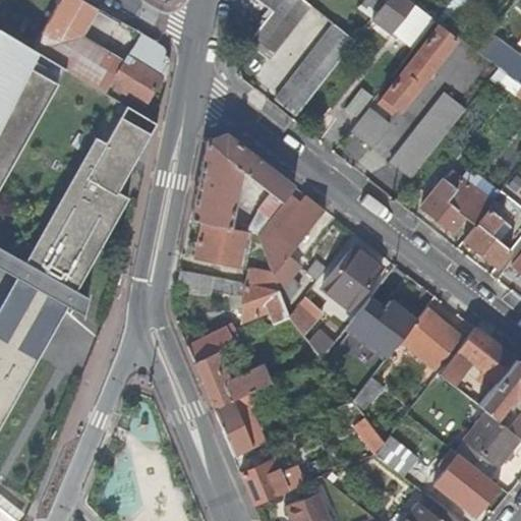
[(81,35),(97,7),(82,0),(59,0),(32,47),(33,48),(67,68),(92,82),(93,83),(107,60),(111,53),(81,35)]
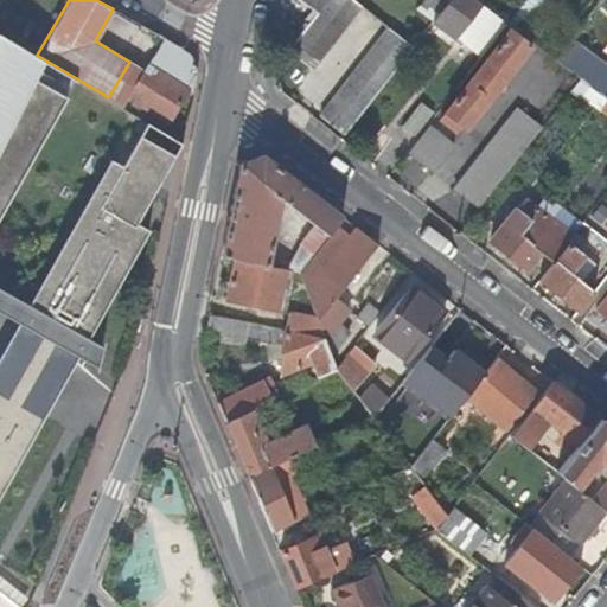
[(314,69),(363,6),(355,0),(302,0),(319,13),(291,50),(314,69)]
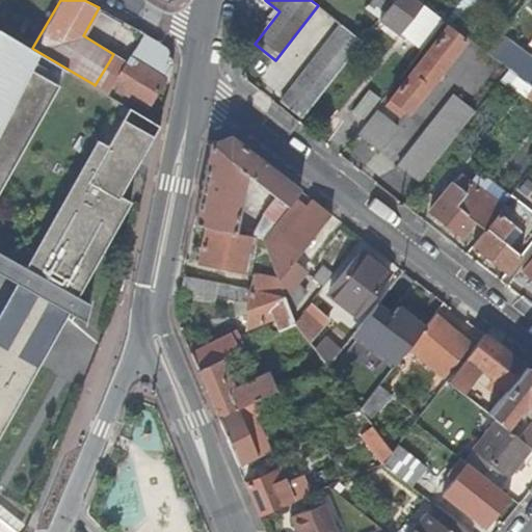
[(371,0),(368,4),(381,15),(392,0),(371,0)]
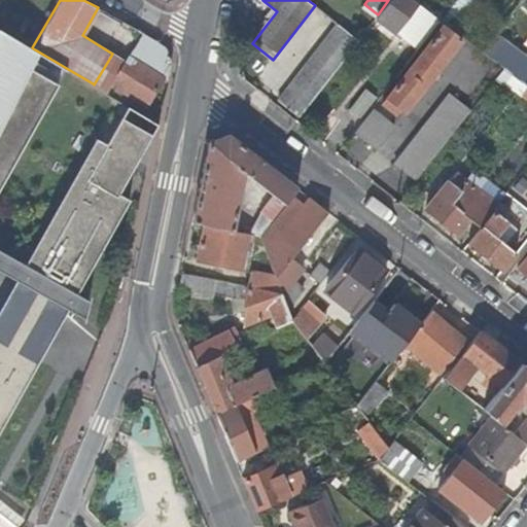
[(416,1),(415,0),(388,0),(378,14),(376,18),(417,50),(438,22),(441,20),(424,7),(416,1)]
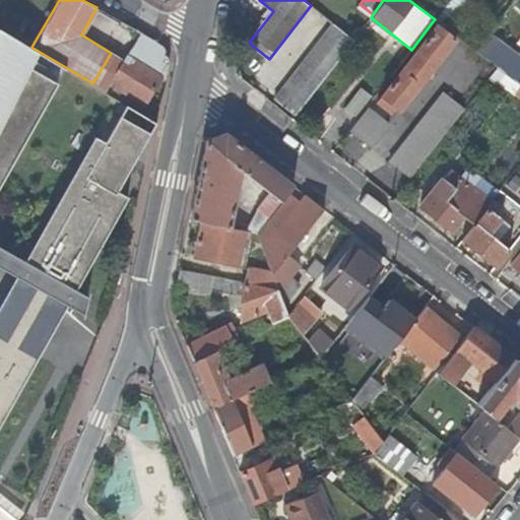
[(276,99),(297,115),(354,39),(334,23),(276,99)]
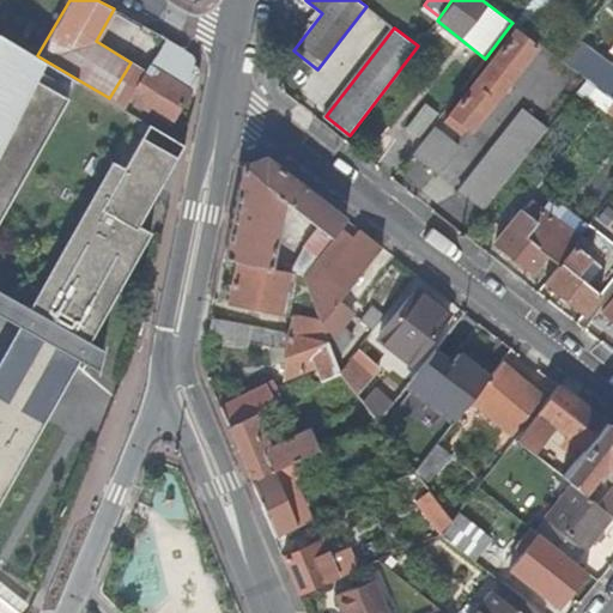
[(515,29),(447,119),(463,131),(468,125),(472,128),(536,46),(515,29)]
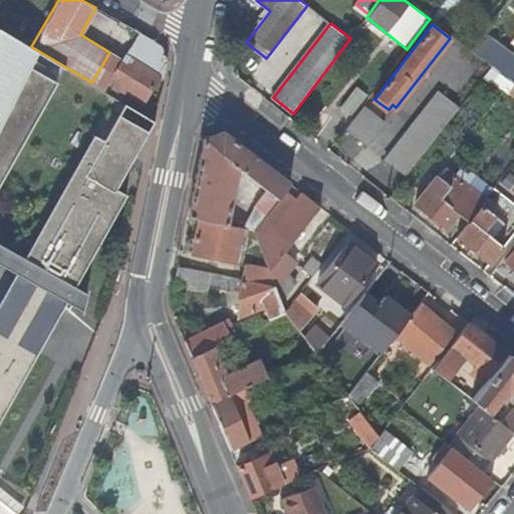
[(0,268),(18,280),(0,312),(0,412),(37,347),(35,346),(62,298),(83,310),(88,292),(72,282),(122,192),(127,195),(129,193),(117,187),(151,130),(121,112),(106,138),(96,132),(95,134),(99,136),(24,266),(0,251),(0,183),(58,81),(21,60),(29,45),(0,27),(0,268)]
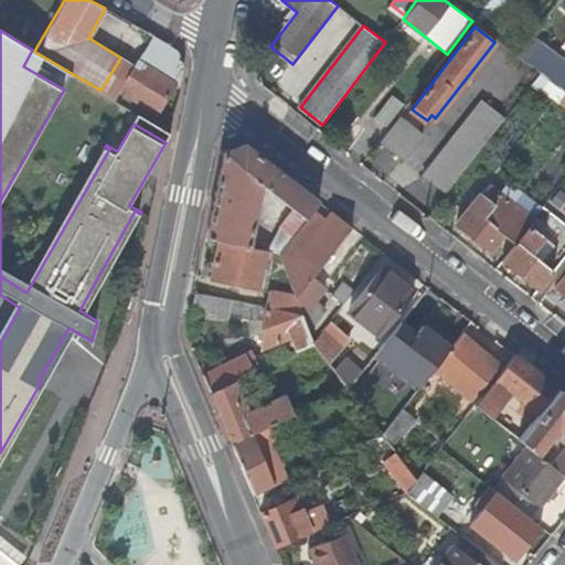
[(116,65),(100,91),(117,100),(124,91),(158,112),(174,83),(181,87),(185,65),(178,49),(168,44),(152,34),(130,73),(116,65)]
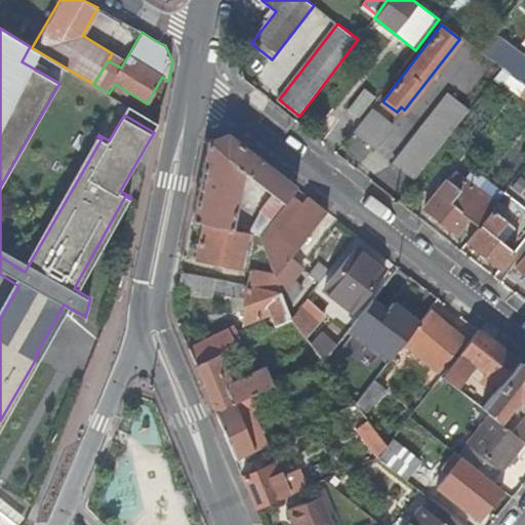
[(513,49),(493,34),(481,50),(501,66),(513,49)]
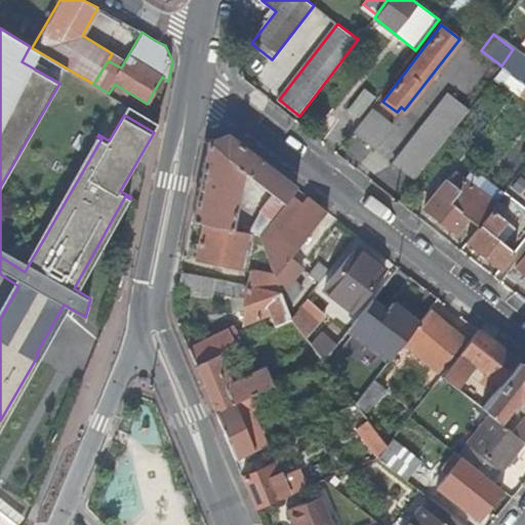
[(22,62),(59,83),(68,69),(33,48),(32,47),(30,46),(22,62)]
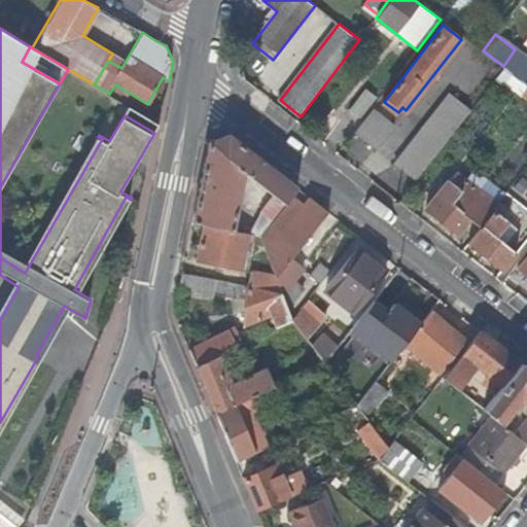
[(377,97),(365,89),(349,110),(360,118),(377,97)]
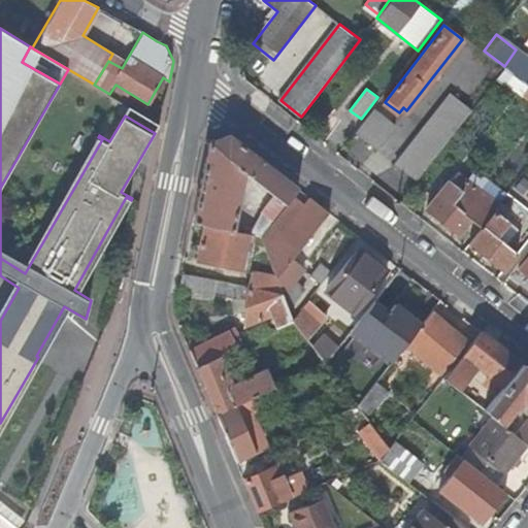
[(395,164),(417,182),(471,109),(451,93),(395,164)]
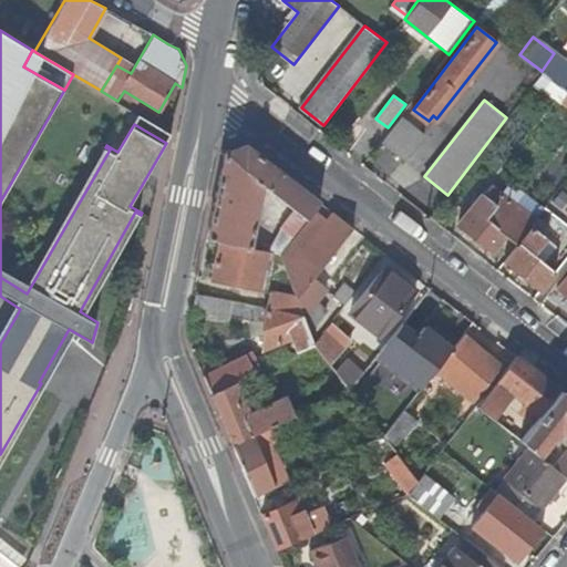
[(166,143),(172,133),(140,114),(134,124),(166,143)]
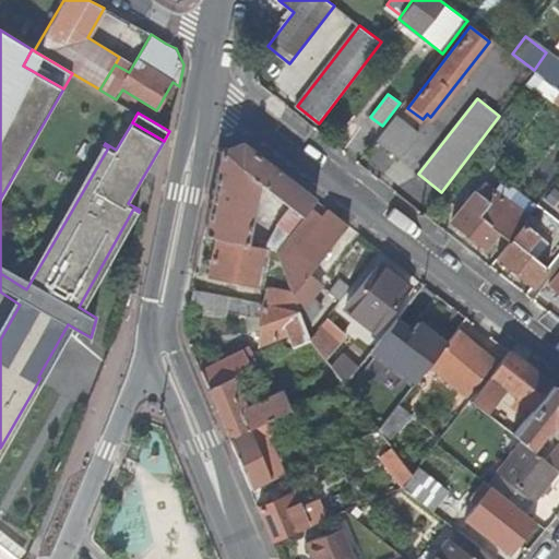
[(419,131),(396,114),(376,141),(399,158),(419,131)]
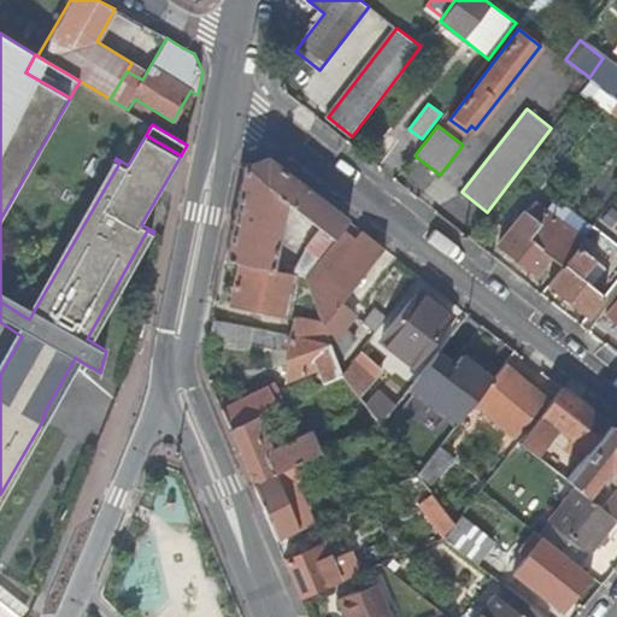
[(309,245),(293,272),(305,275),(348,219),(268,157),(245,165),(225,258),(241,262),(272,268),(283,200),(324,231),(312,247),(309,245)]
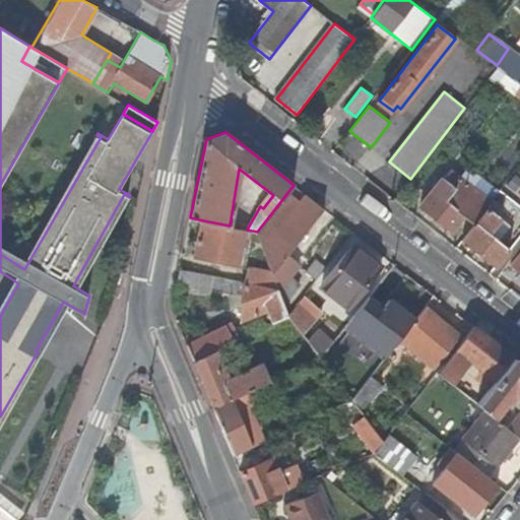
[(459,178),(490,201),(498,192),(466,169),(459,178)]
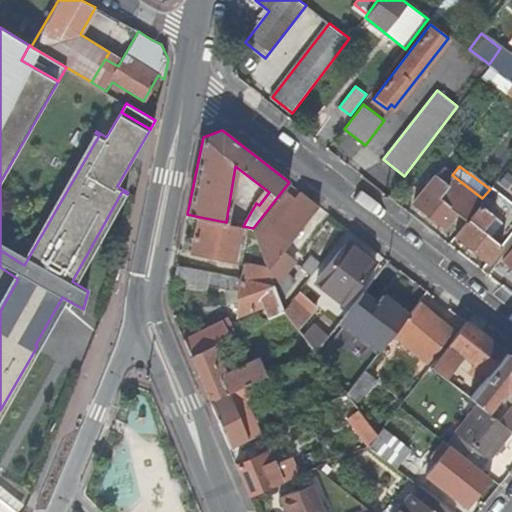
[(482,198),(452,175),(442,167),(414,204),(444,227),(455,212),(466,220),(479,203),(482,198)]
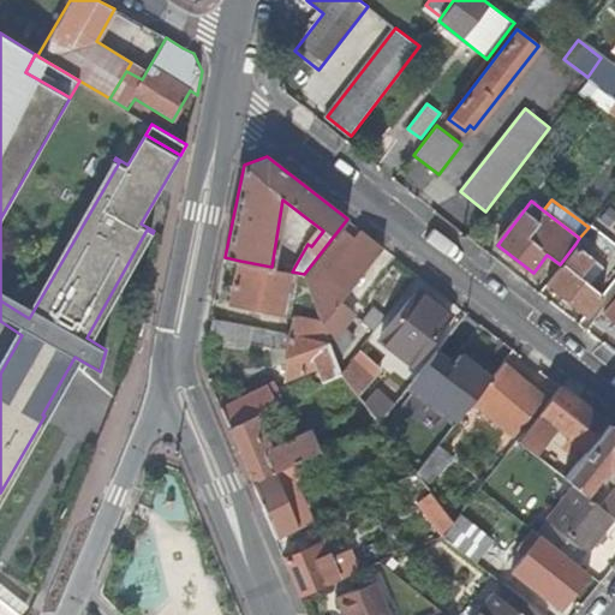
[(345,230),(306,280),(320,320),(322,324),(340,300),(382,246),(360,230),(353,238),(345,230)]
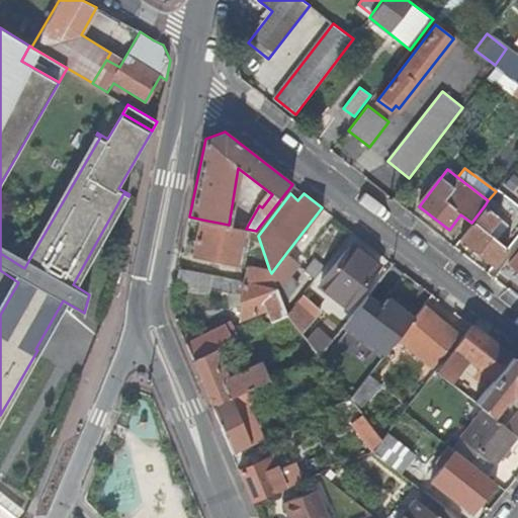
[(499,217),(485,205),(471,223),(459,239),(493,265),(507,247),(488,232),(499,217)]
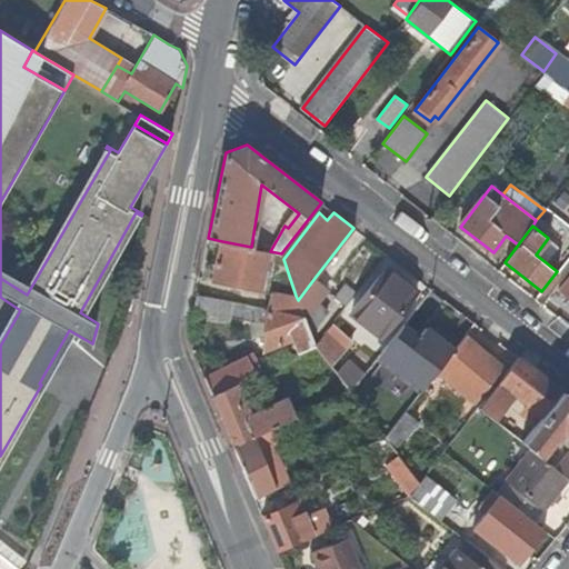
[(260,288),(268,250),(251,247),(222,241),(213,279),(260,288)]
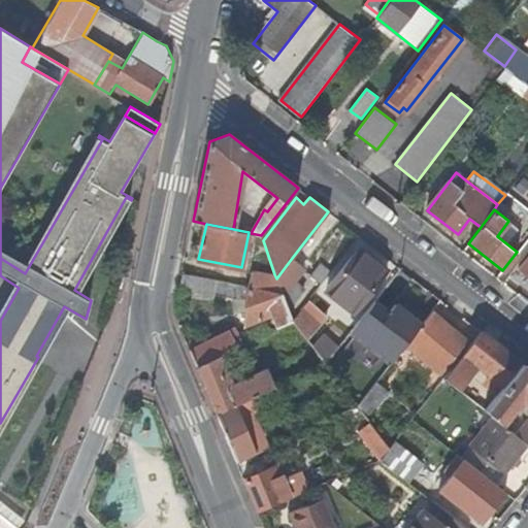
[(366,265),(370,258),(360,250),(355,256),(366,265)]
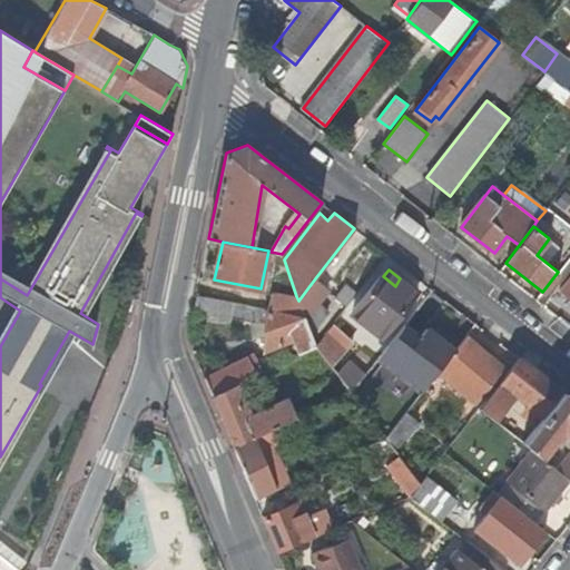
[(569,275),(559,290),(569,297),(569,275)]
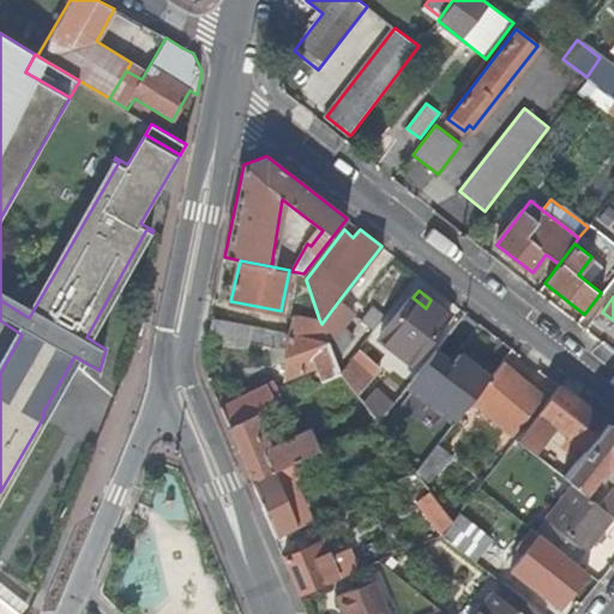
[(426,308),(413,298),(384,333),(398,345),(395,349),(413,362),(451,315),(431,300),(426,308)]
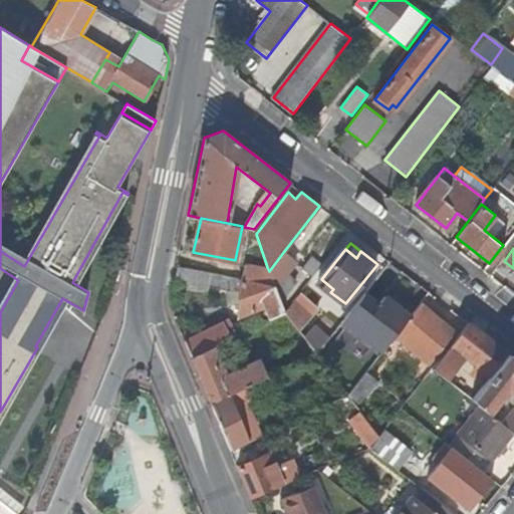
[(296,261),(284,251),(269,271),(273,284),(275,288),(287,272),(296,261)]
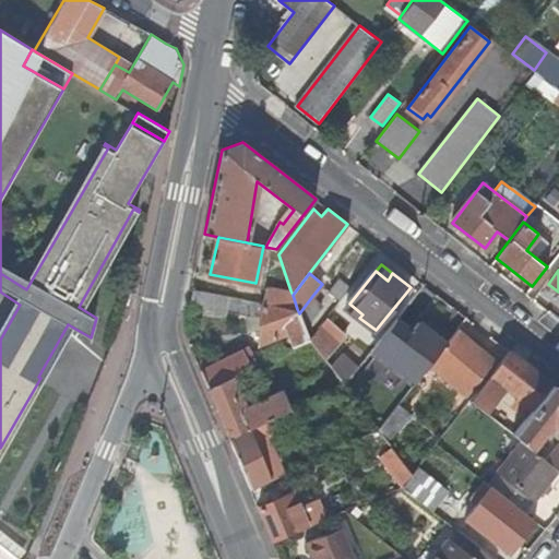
[(331,293),(341,300),(351,287),(341,280),(331,293)]
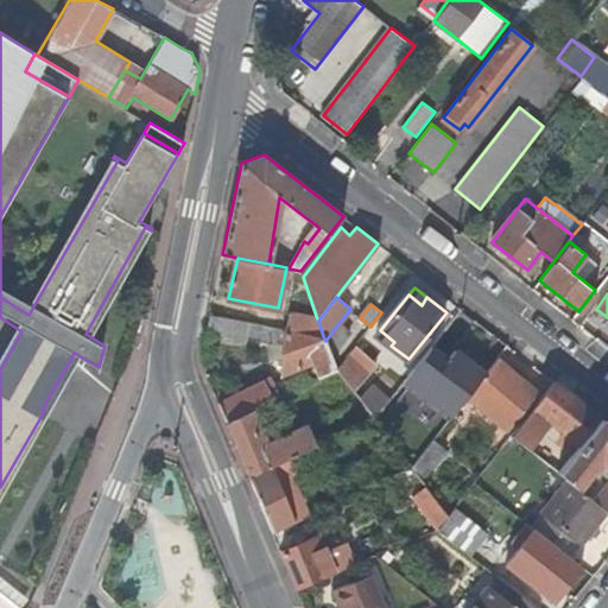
[(287,310),(284,328),(323,336),(318,321),(316,316),(287,310)]
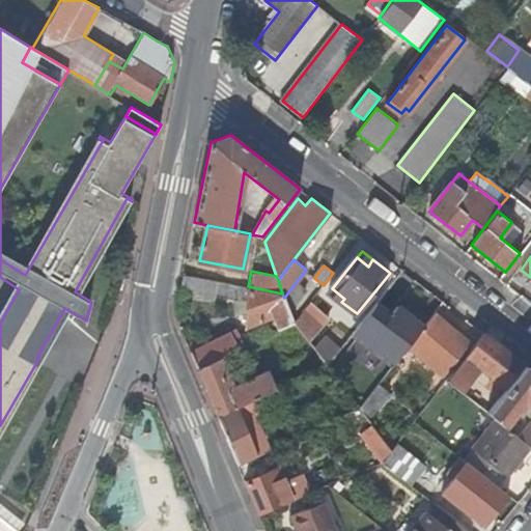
[(217,298),(217,295),(220,281),(184,274),(179,290),(217,298)]
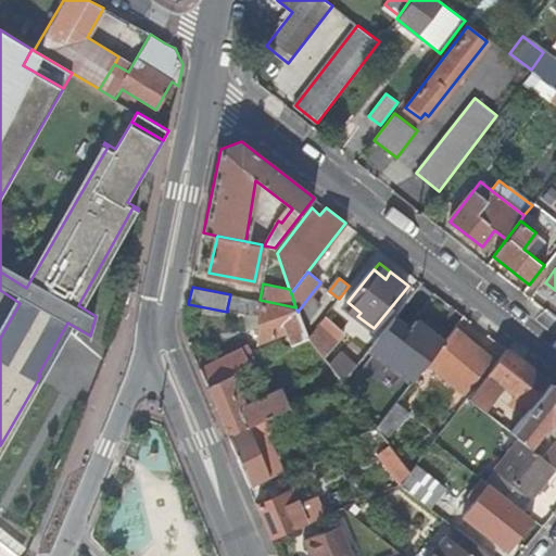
[(258,315),(260,300),(230,294),(227,308),(258,315)]
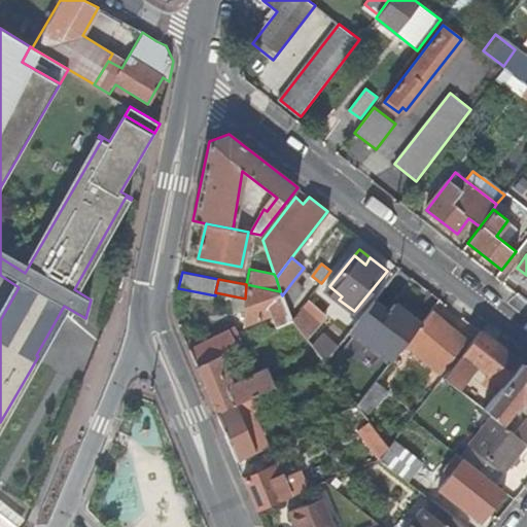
[(304,286),(294,279),(282,295),(286,308),(304,286)]
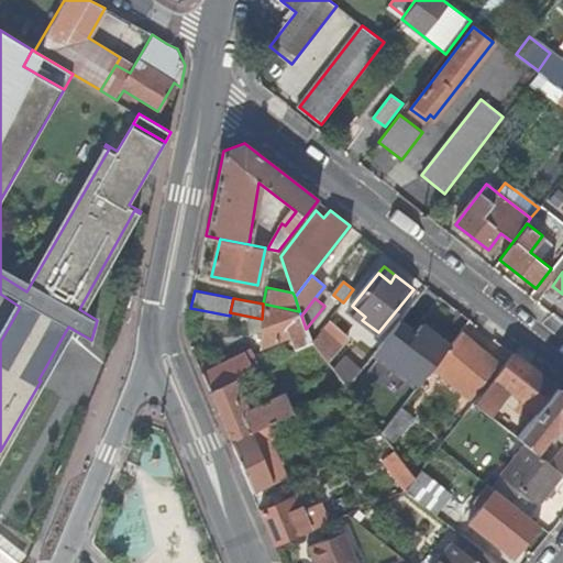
[(453,327),(417,298),(403,316),(418,328),(409,339),(431,355),(453,327)]
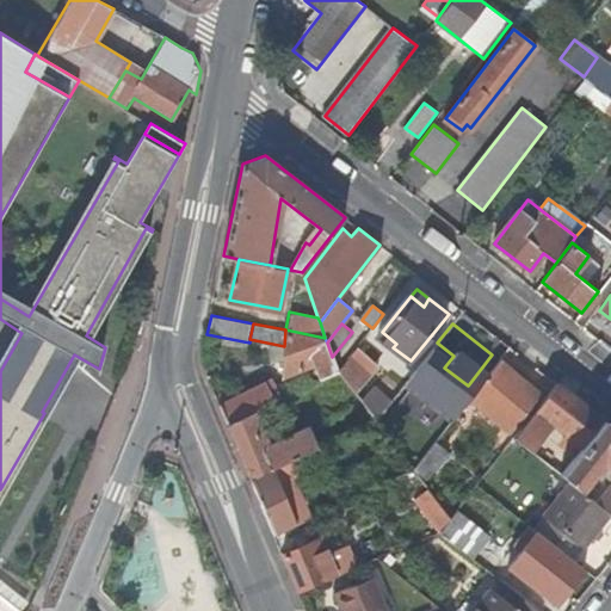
[(314,363),(321,380),(338,371),(332,357),(327,343),(325,338),(285,329),(284,346),(282,378),(314,363)]
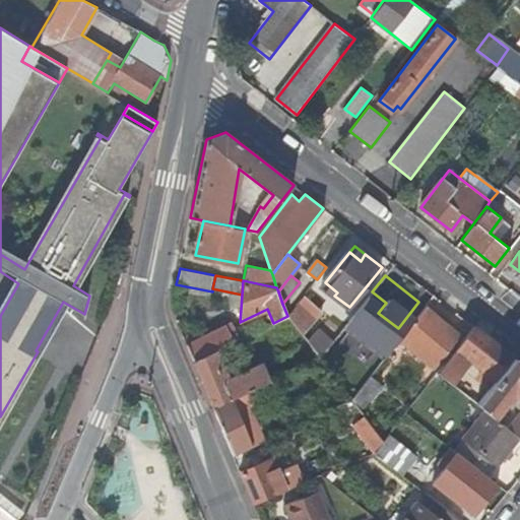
[(315,317),(299,303),(287,316),(301,333),(315,317)]
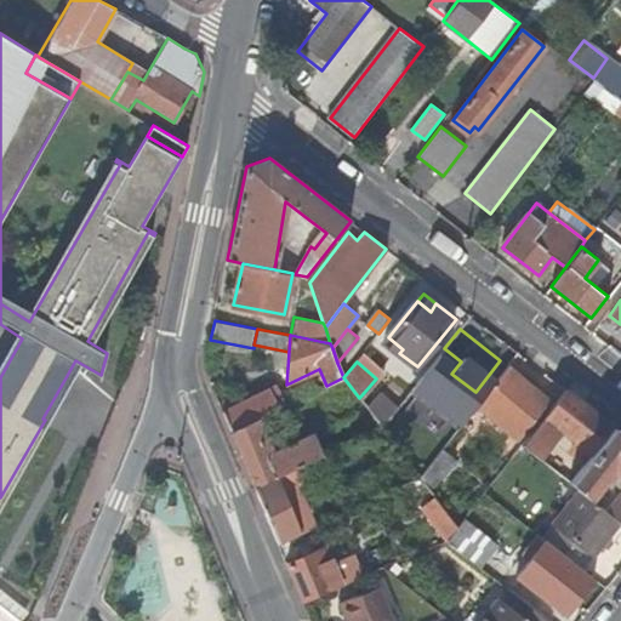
[(551,398),(507,365),(478,403),(519,437),(551,398)]
